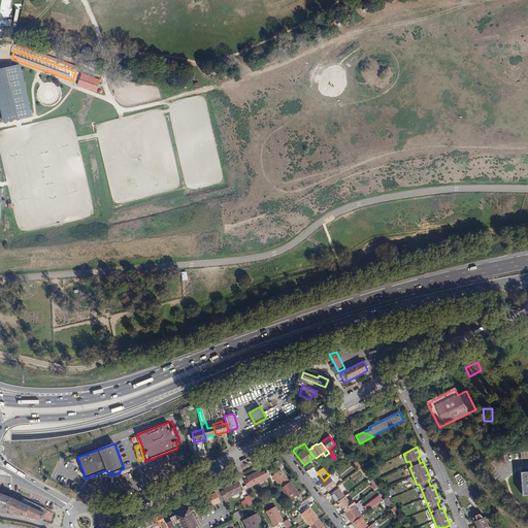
[(258,471),(243,479),(249,488),(268,477),(264,469),(260,471),(260,472),(259,473),(258,471)]
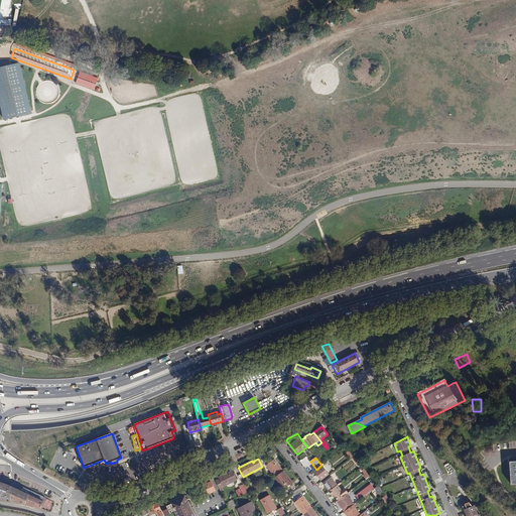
[(275,477),(283,471),(274,460),(266,466),(275,477)]
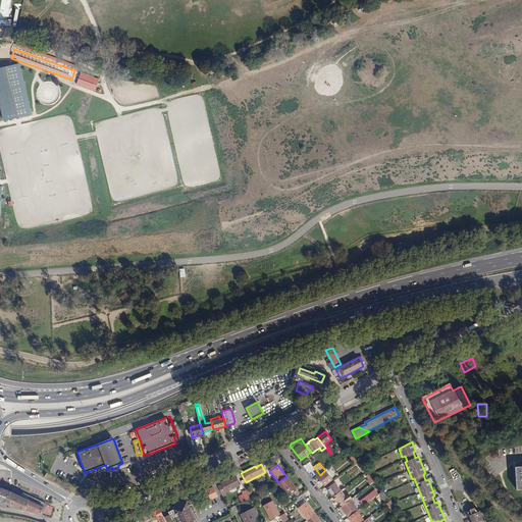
[(450,471),(457,480),(461,477),(454,468),(450,471)]
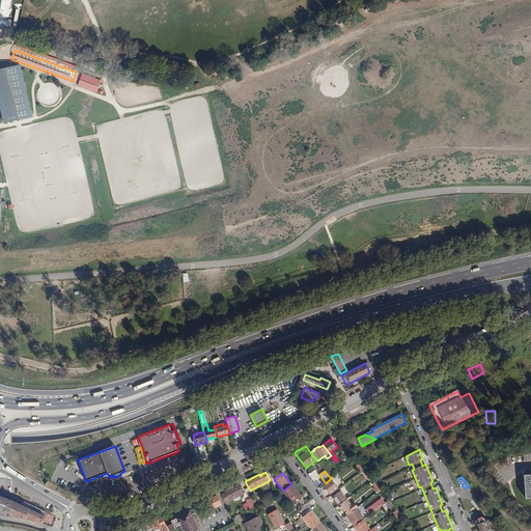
[(331,478),(326,483),(323,484),(330,494),(338,487),(331,478)]
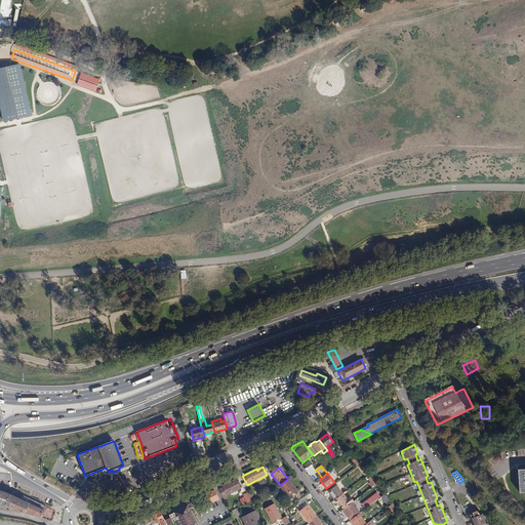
[(240,488),(236,479),(223,485),(224,487),(219,489),(224,497),(240,488)]
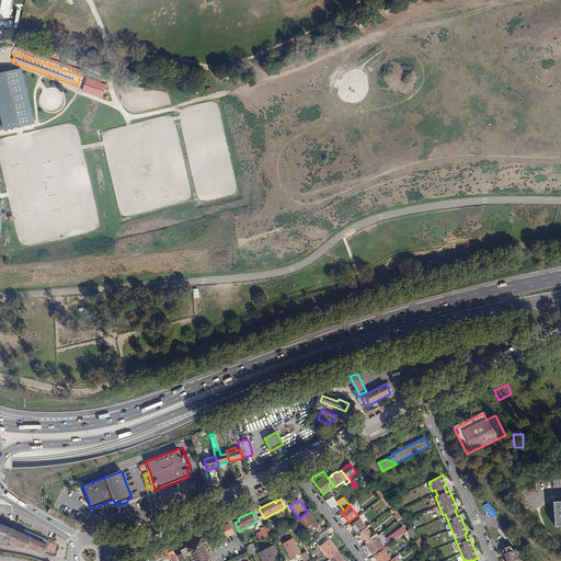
[(317,524),(308,512),(299,518),(309,530),(317,524)]
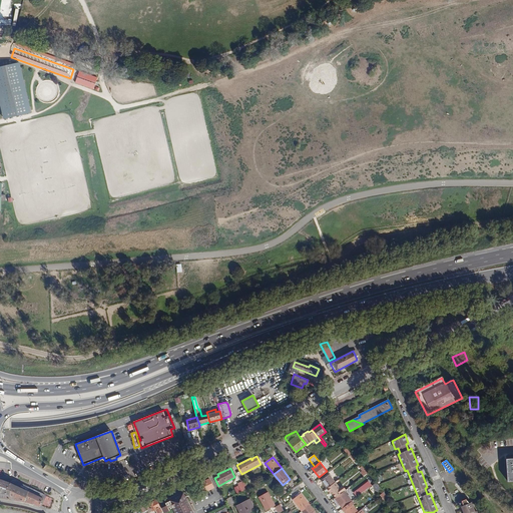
[(321,480),(327,488),(335,482),(334,481),(329,475),(321,480)]
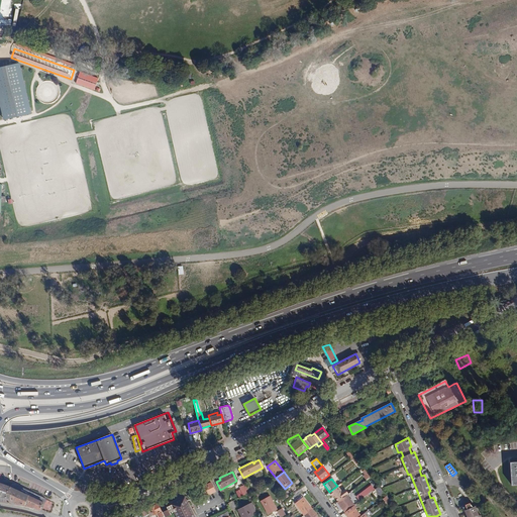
[(0,482),(0,501),(25,505),(33,508),(34,507),(40,510),(46,499),(19,486),(18,486),(14,484),(11,485),(10,486),(0,482)]
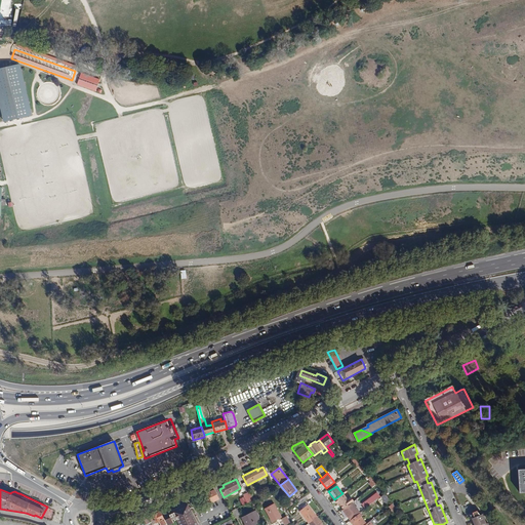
[(218,499),(214,490),(203,495),(207,505),(218,499)]
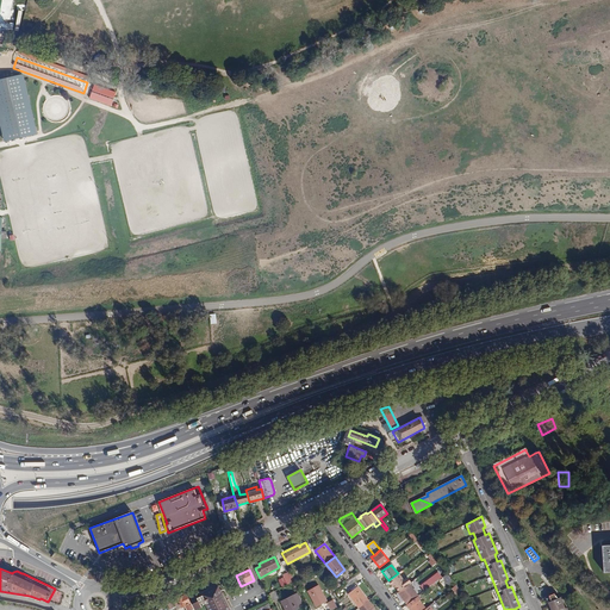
[(399,591),(403,589),(408,585),(411,583),(408,579),(404,582),(398,573),(388,580),(394,589),(397,587),(399,591)]
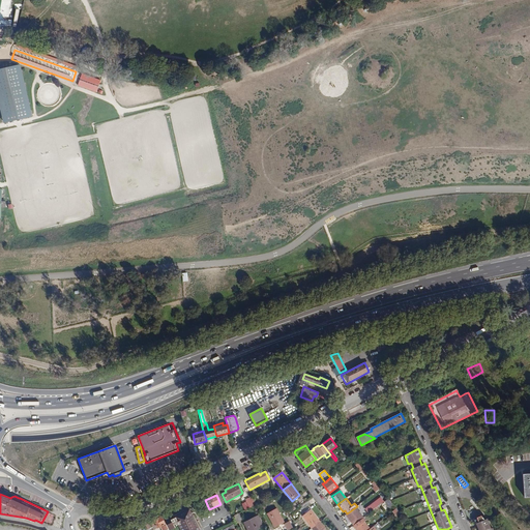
[(377,507),(374,503),(365,508),(370,513),(377,507)]
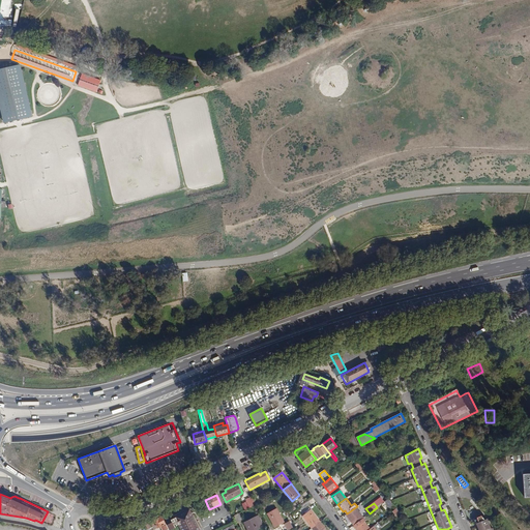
[(295,510),(291,504),(286,507),(290,516),(295,510)]
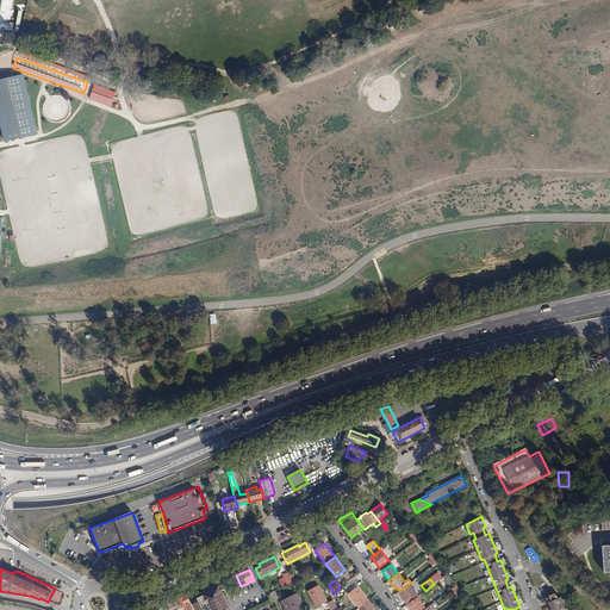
[(414,595),(408,585),(403,589),(404,590),(399,593),(405,601),(408,604),(416,597),(414,595)]
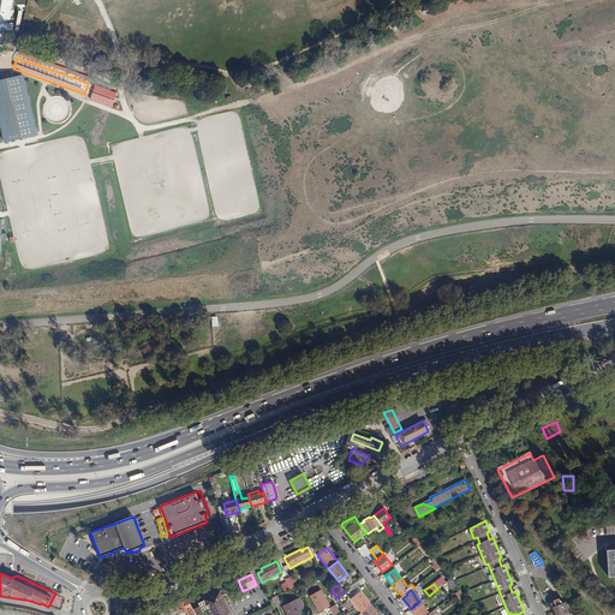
[(460,590),(455,593),(461,601),(466,597),(460,590)]
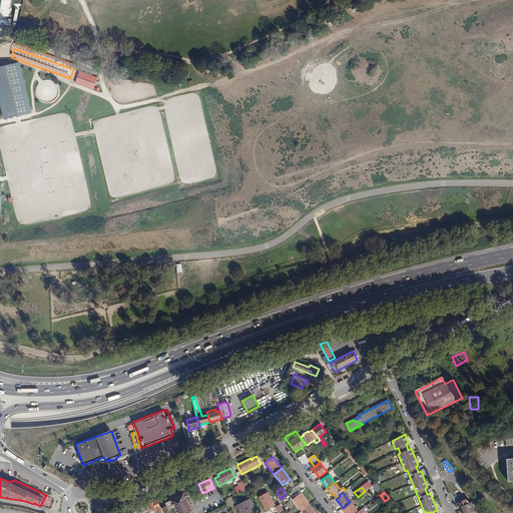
[(193,512),(183,493),(170,500),(175,512),(193,512)]
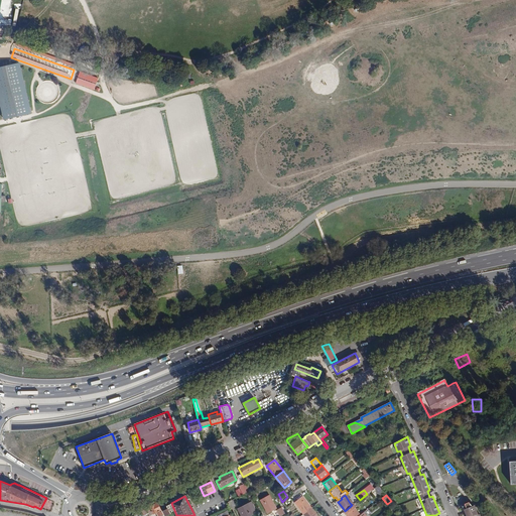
[(276,508),(269,496),(260,500),(267,513),(276,508)]
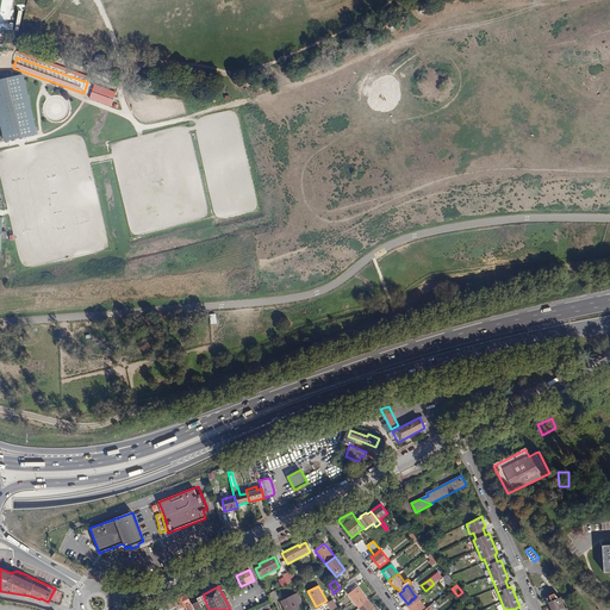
[(348,595),(359,609),(368,602),(358,587),(352,592),(348,595)]
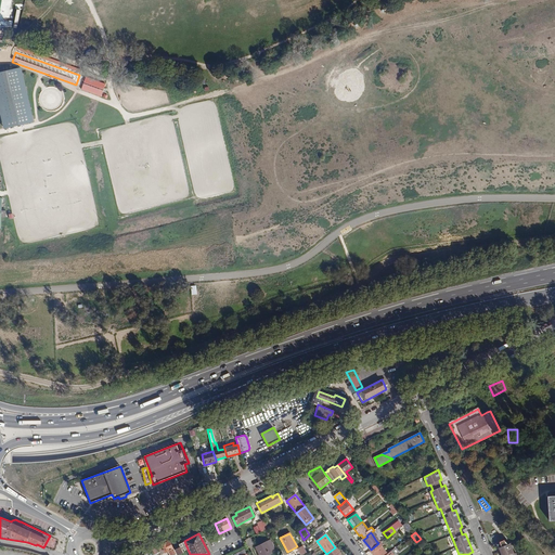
[(254,543),(250,538),(244,541),(246,544),(247,546),(254,543)]
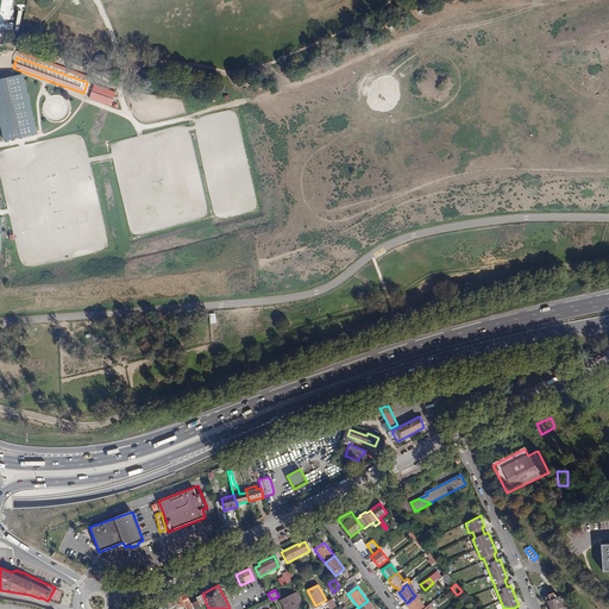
[(569,608),(562,591),(554,595),(553,592),(548,595),(548,596),(546,598),(550,608),(569,608)]
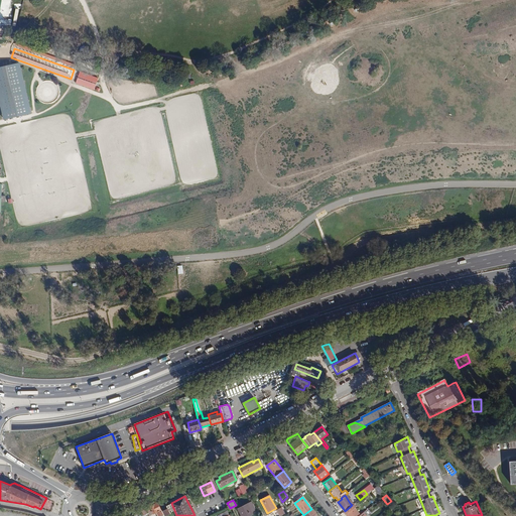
[(255,510),(251,502),(238,509),(241,515),(248,515),(249,515),(253,514),(251,511),(255,510)]
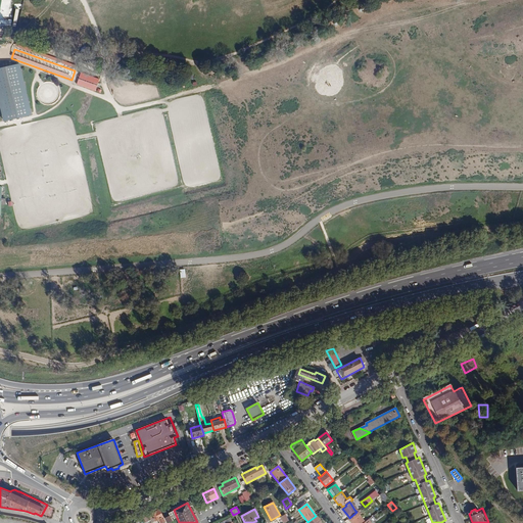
[(159,510),(151,514),(154,520),(155,521),(158,519),(159,522),(163,522),(167,522),(159,510)]
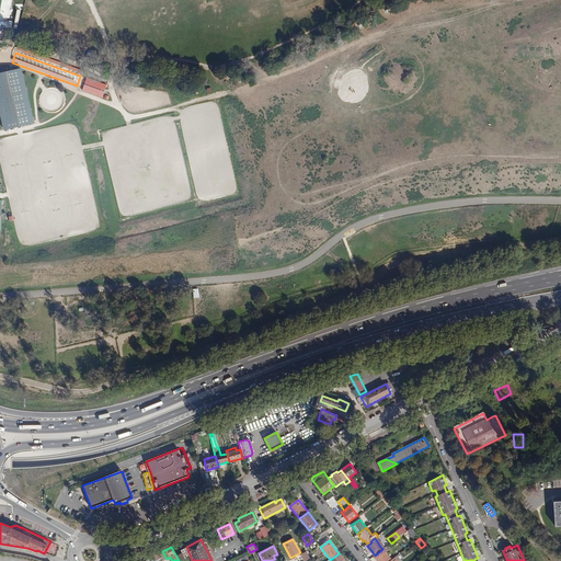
[(375,556),(378,560),(389,560),(391,560),(385,551),(387,550),(385,548),(375,556)]
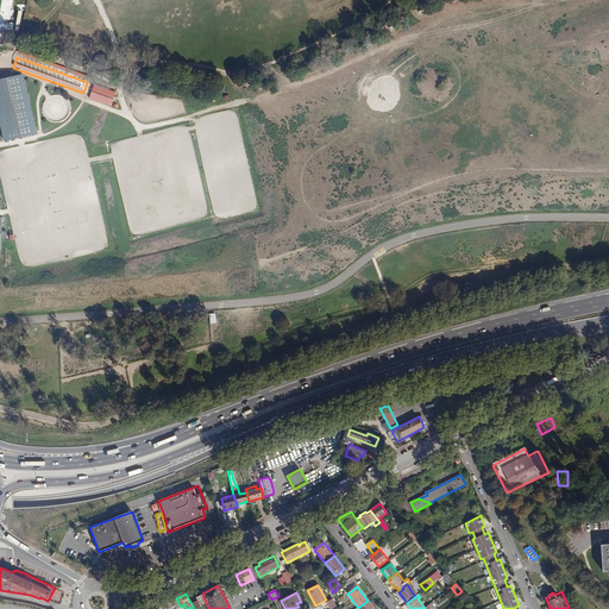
[(176,608),(180,606),(176,598),(163,606),(164,608),(173,608),(175,607),(176,608)]
